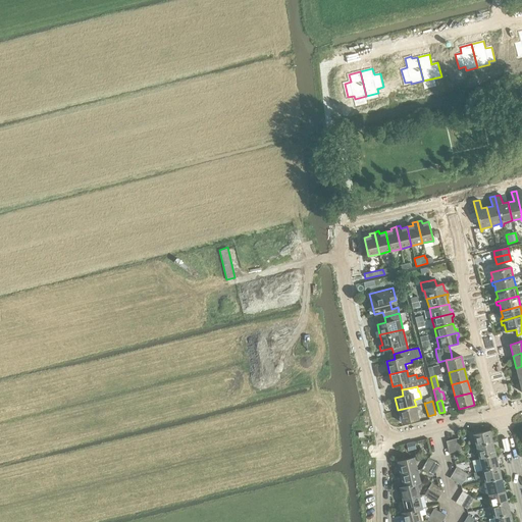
[(419,418),(416,406),(398,410),(401,423),(419,418)]
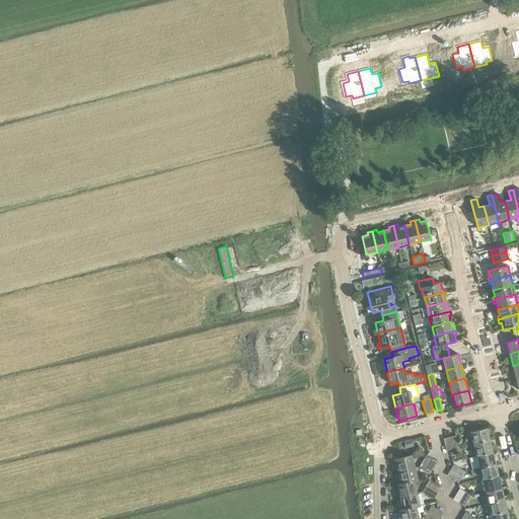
[(470,432),(473,444),(490,440),(486,428),(470,432)]
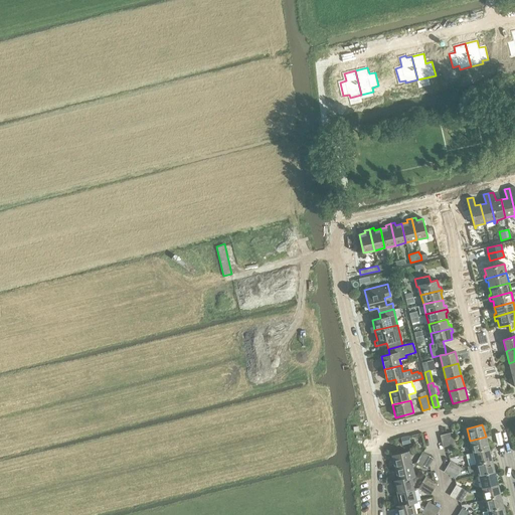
[(452,432),(446,434),(449,446),(455,444),(452,432)]
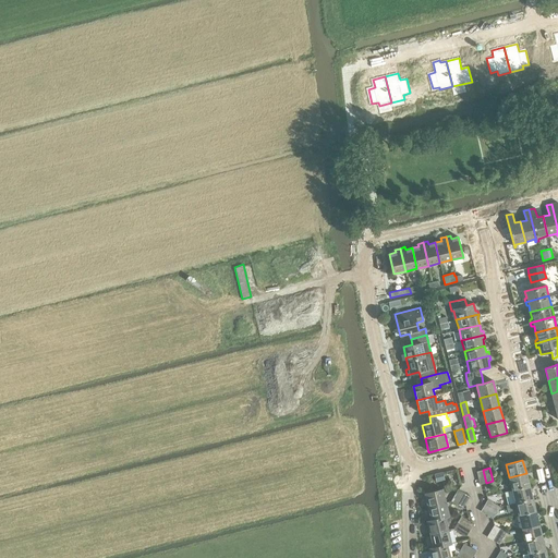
[(480,484),(486,483),(483,470),(476,471),(480,484)]
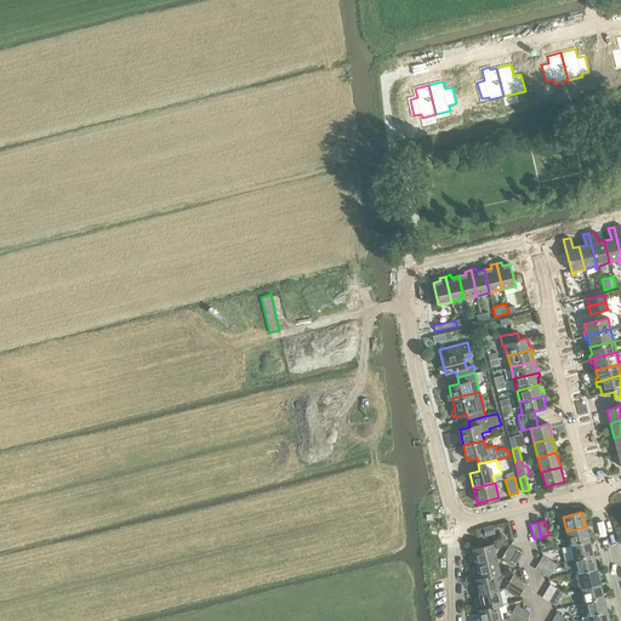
[(588,541),(586,527),(567,531),(570,546),(588,541)]
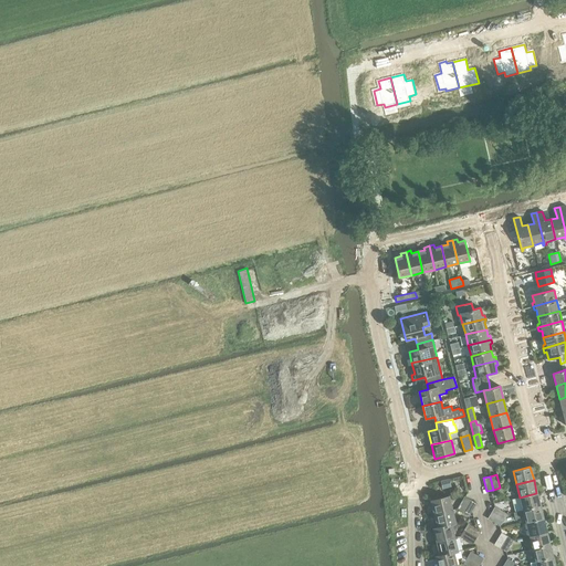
[(520,498),(523,510),(540,505),(536,493),(520,498)]
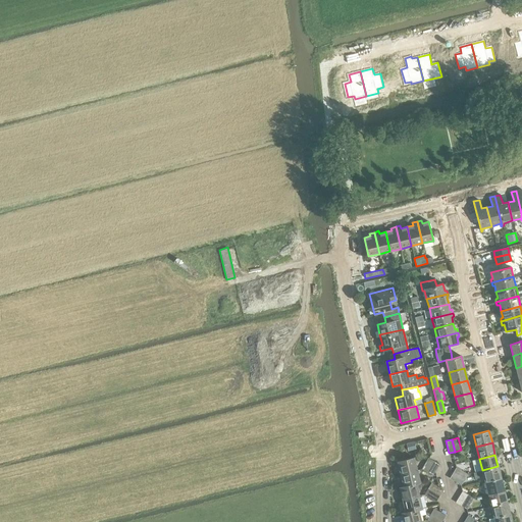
[(397,461),(401,474),(417,470),(414,457),(397,461)]
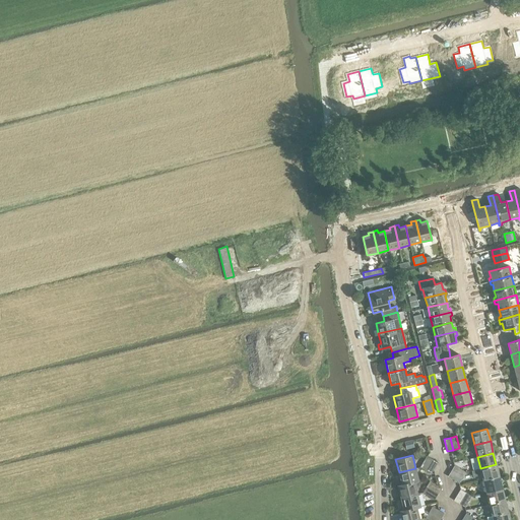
[(419,467),(426,470),(432,459),(427,455),(419,467)]
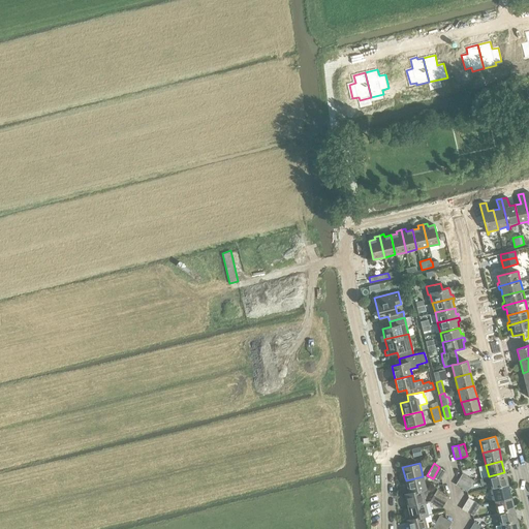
[(433,478),(438,481),(445,470),(439,467),(433,478)]
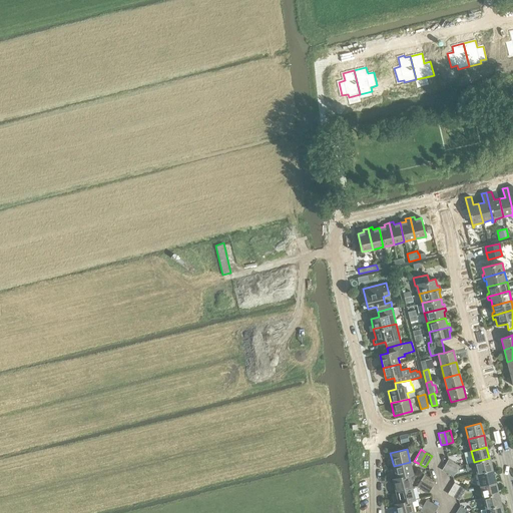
[(492,470),(489,458),(474,462),(465,464),(467,470),(475,468),(477,474),(492,470)]
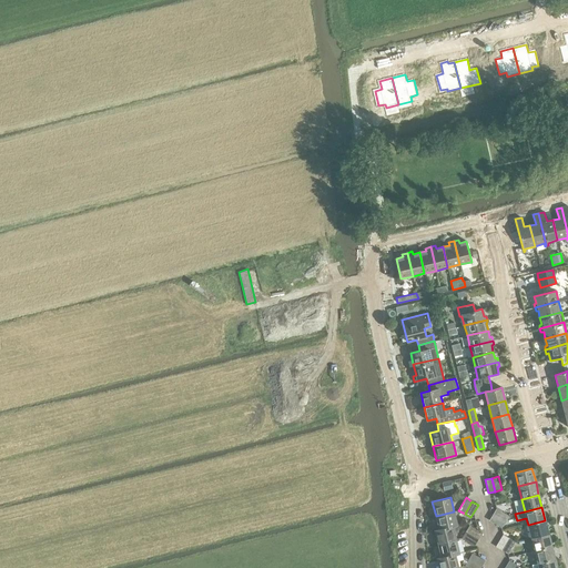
[(489,520),(495,524),(503,511),(496,508),(489,520)]
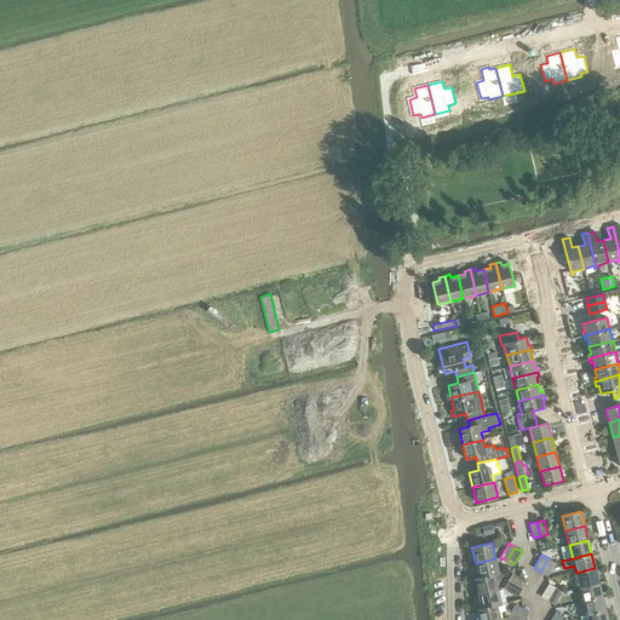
[(476,563),(480,578),(494,574),(499,573),(495,558),(476,563)]
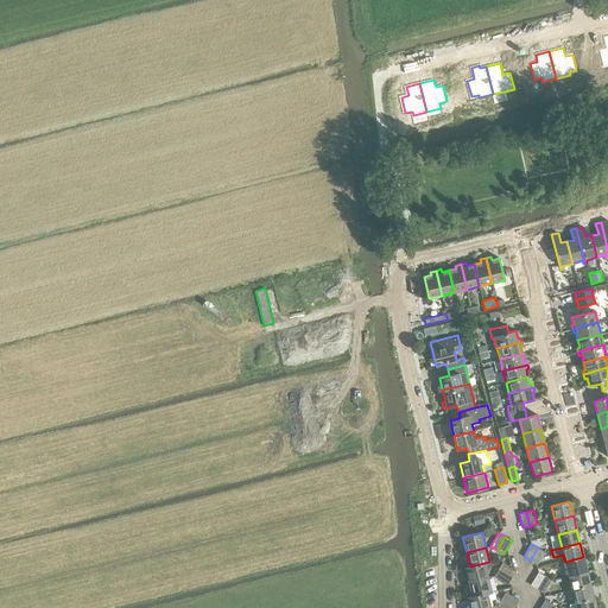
[(544,552),(538,548),(530,561),(537,565),(544,552)]
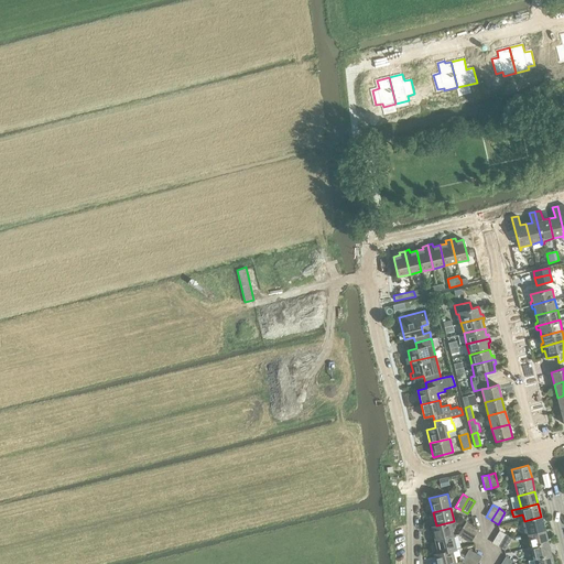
[(527,533),(544,530),(541,517),(524,521),(527,533)]
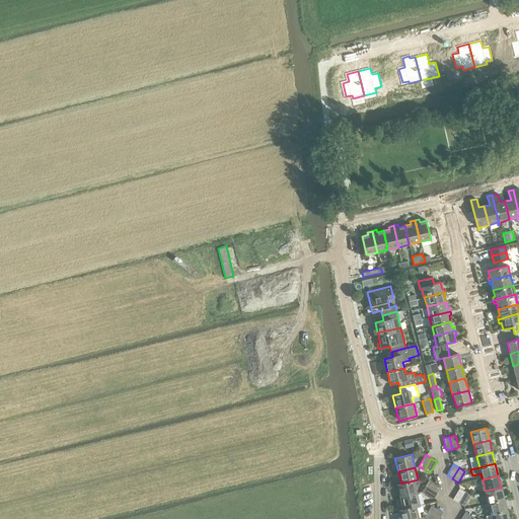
[(429,479),(425,486),(437,493),(440,487),(429,479)]
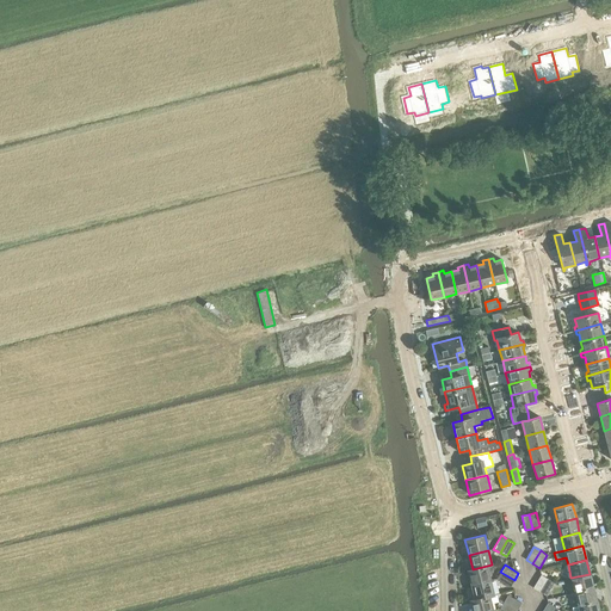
[(491,580),(487,566),(473,569),(467,571),(470,585),(491,580)]
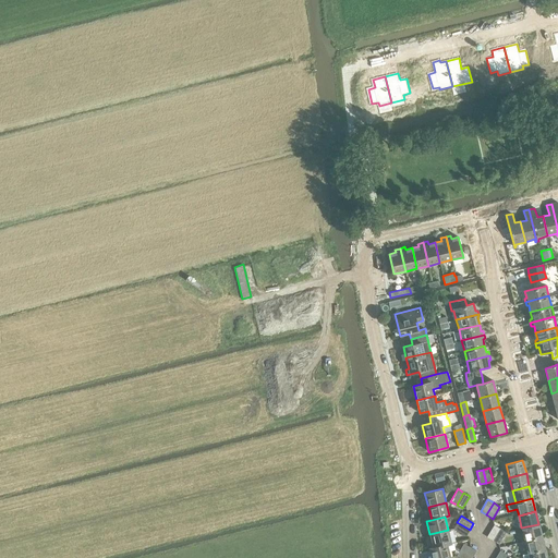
[(466,536),(470,530),(457,522),(453,529),(466,536)]
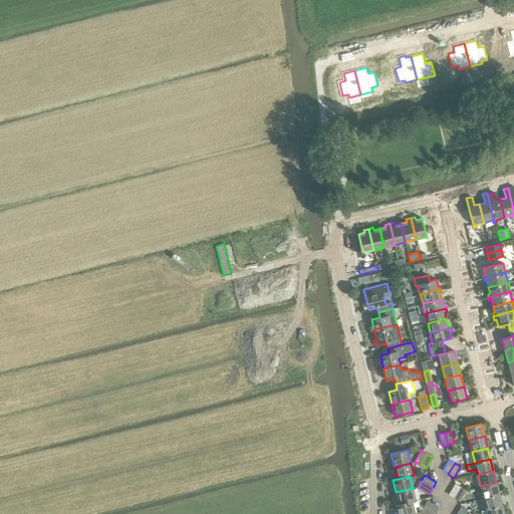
[(499,494),(496,483),(480,486),(483,498),(499,494)]
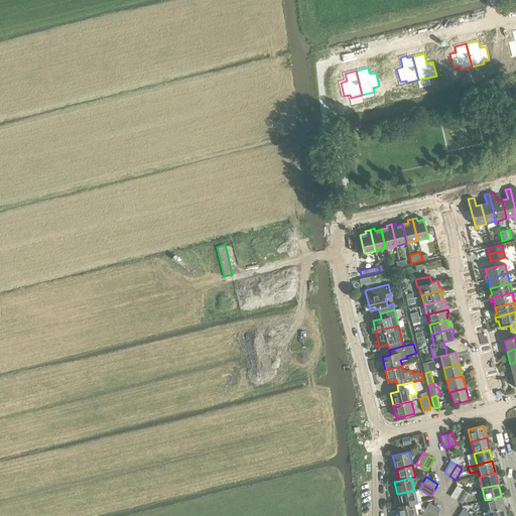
[(450,496),(456,500),(463,489),(457,486),(450,496)]
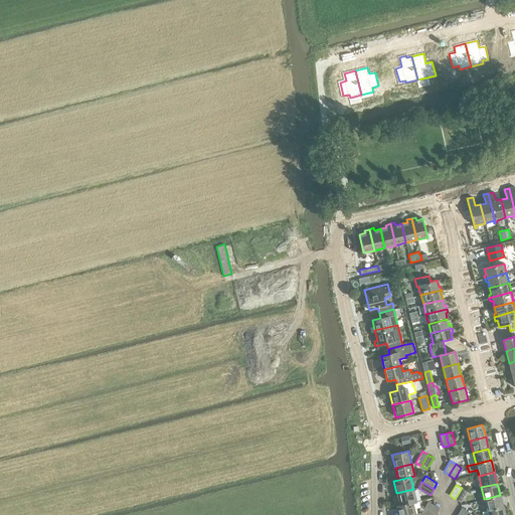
[(467,491),(462,488),(455,499),(460,502),(467,491)]
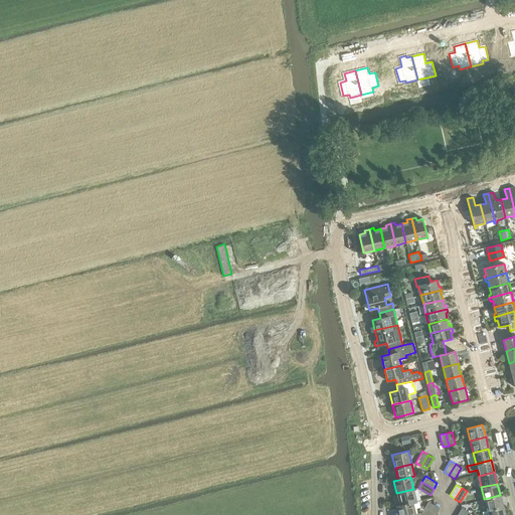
[(412,502),(416,501),(413,489),(396,493),(399,504),(399,506),(412,502)]
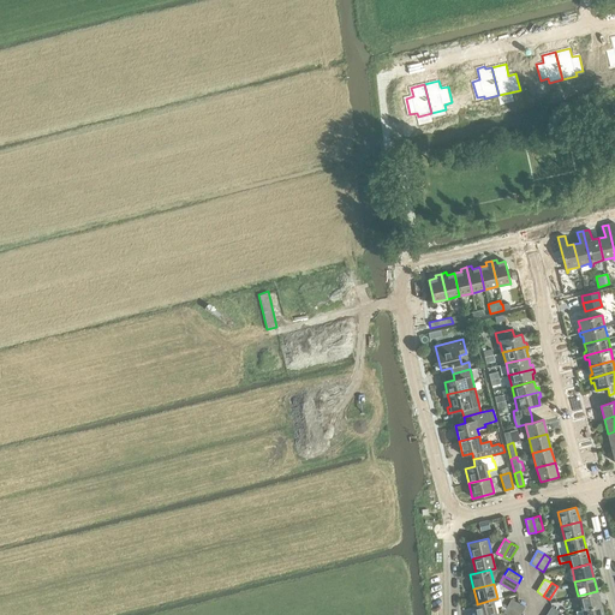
[(578,596),(581,610),(601,605),(597,591),(578,596)]
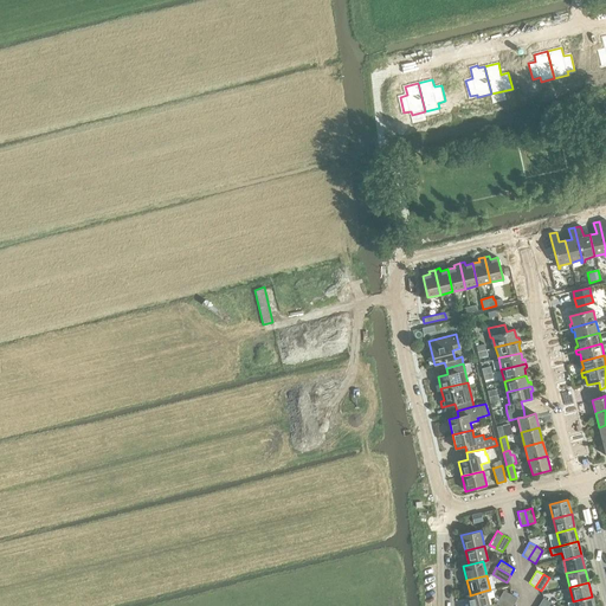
[(503,590),(500,597),(514,605),(517,598),(503,590)]
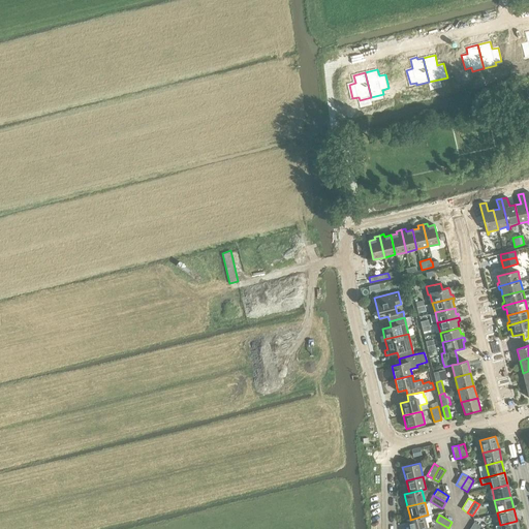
[(418,528),(426,527),(424,516),(410,520),(410,518),(406,519),(408,528),(418,528)]
